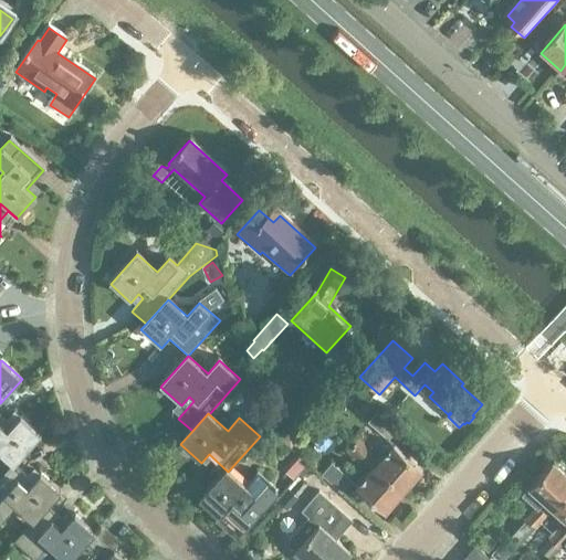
[(13,426),(0,414),(0,453),(16,467),(42,436),(21,418),(13,426)]
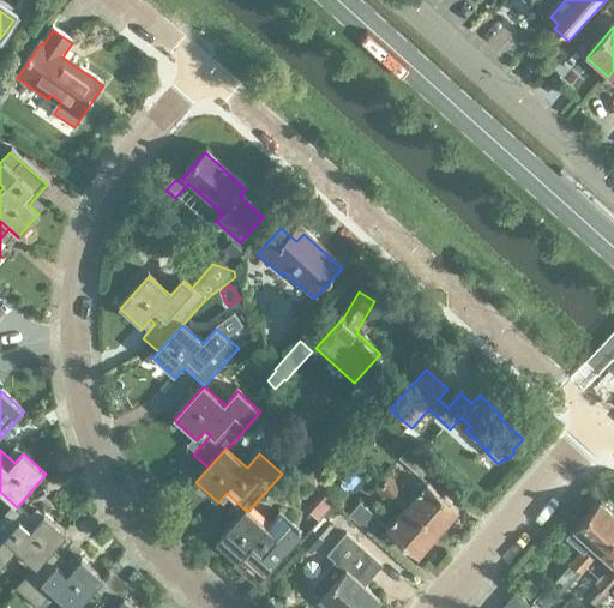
[(422,481),(433,469),(410,450),(399,462),(422,481)]
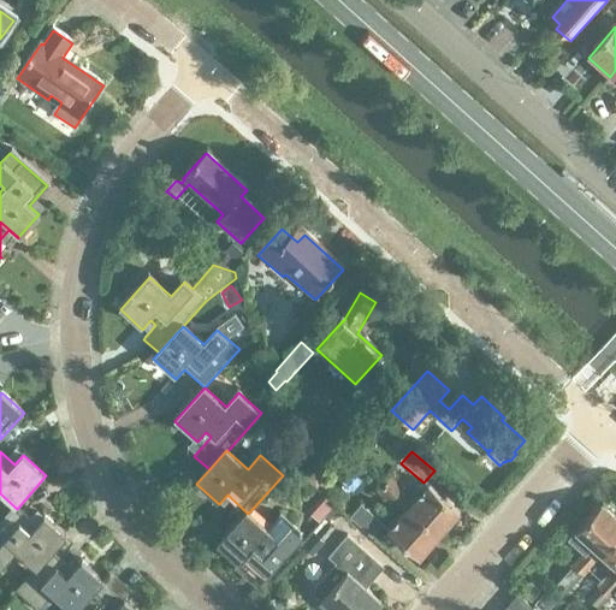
[(396,499),(402,492),(390,480),(383,489),(396,499)]
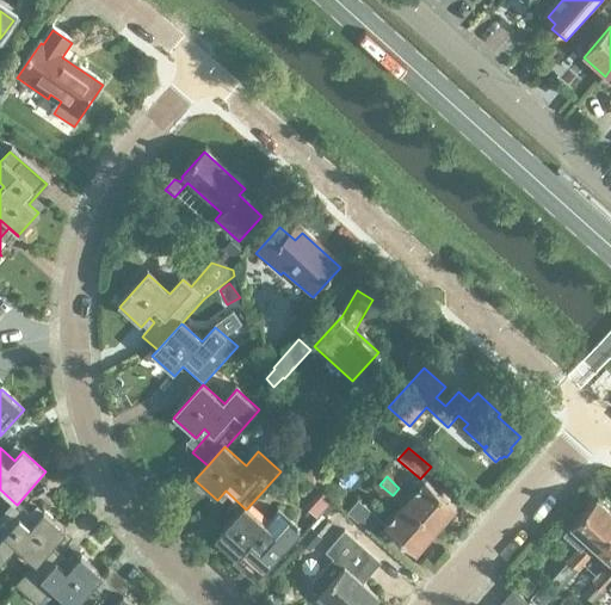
[(425,483),(405,506),(436,533),(456,510),(425,483)]
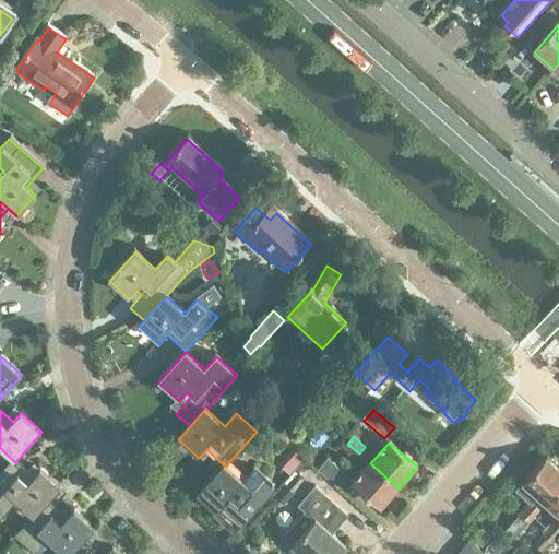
[(359,454),(347,444),(341,451),(353,461),(359,454)]
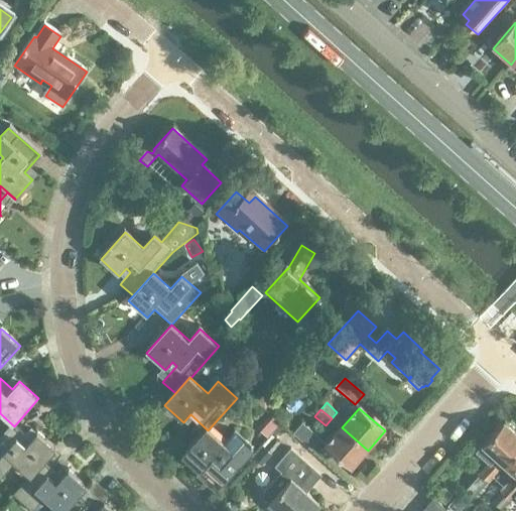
[(515,450),(515,433),(505,423),(483,448),(503,466),(515,450)]
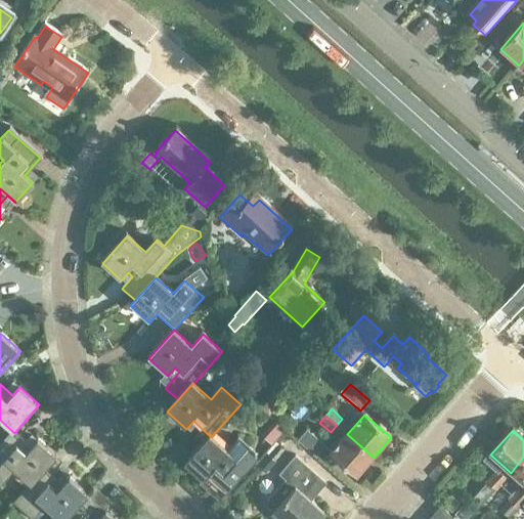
[(32,448),(14,433),(0,448),(0,483),(0,484),(11,471),(29,486),(13,505),(14,507),(46,471),(45,470),(57,457),(39,440),(32,448)]
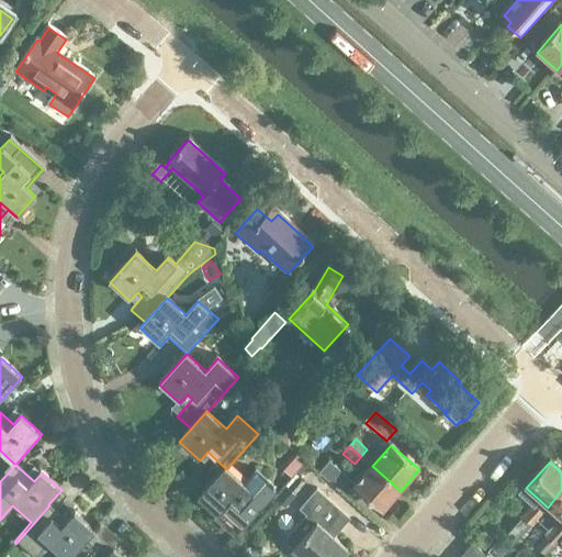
[(339,494),(350,482),(330,465),(319,477),(339,494)]
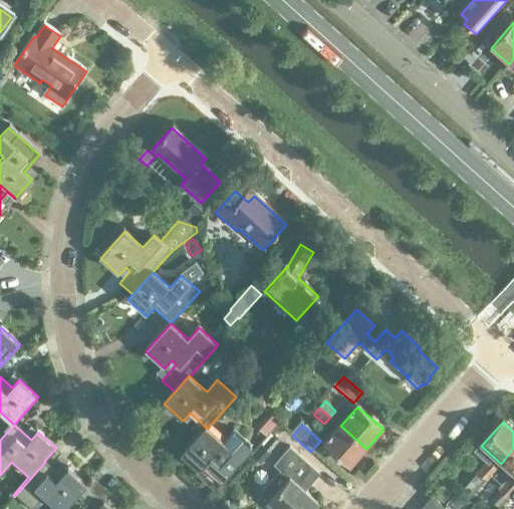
[(349,468),(366,449),(340,426),(324,446),(349,468)]
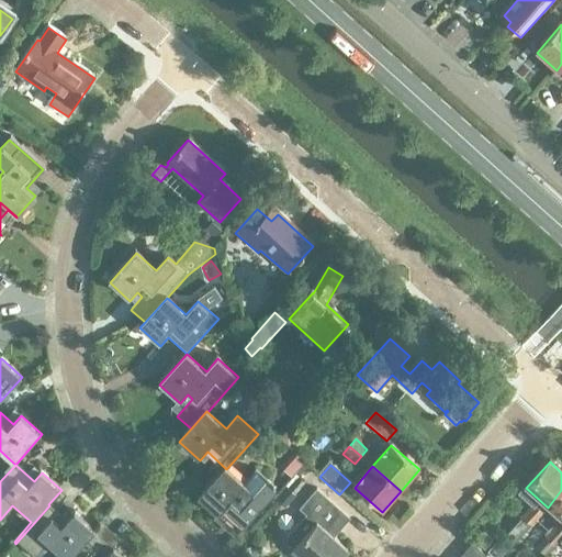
[(245,486),(226,469),(225,468),(198,499),(217,516),(213,522),(233,539),(245,526),(246,526),(278,491),(256,472),(245,486)]
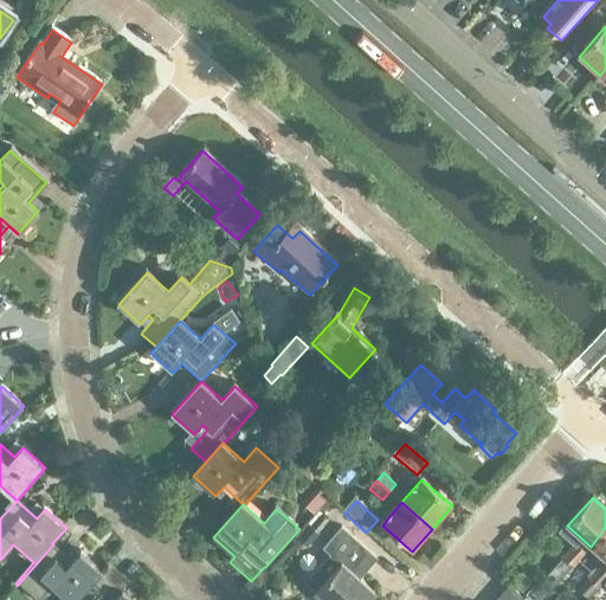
[(331,559),(311,581),(311,586),(327,599),(369,599),(376,593),(354,574),(361,567),(367,572),(376,560),(342,529),(322,552),(331,559)]
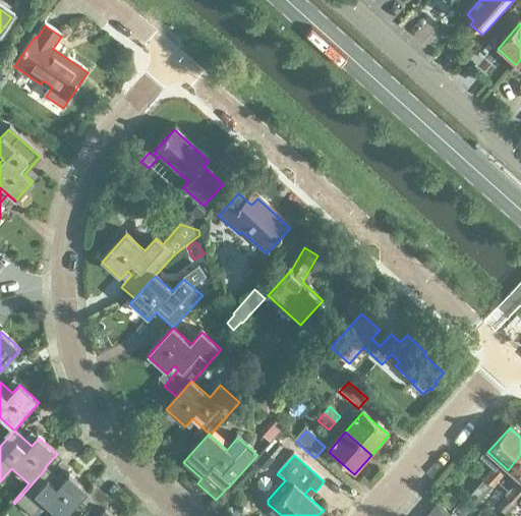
[(520,455),(508,470),(520,481),(520,455)]
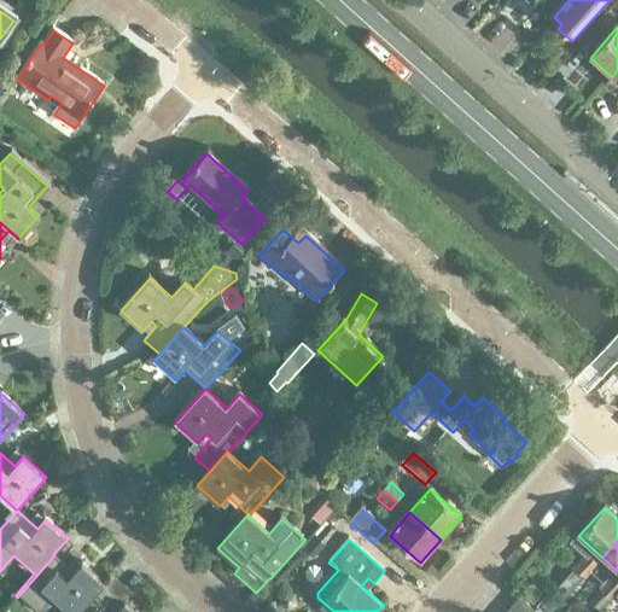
[(75,573),(54,555),(17,598),(31,611),(41,611),(53,598),(68,611),(82,611),(98,594),(97,594),(105,584),(83,565),(75,573)]
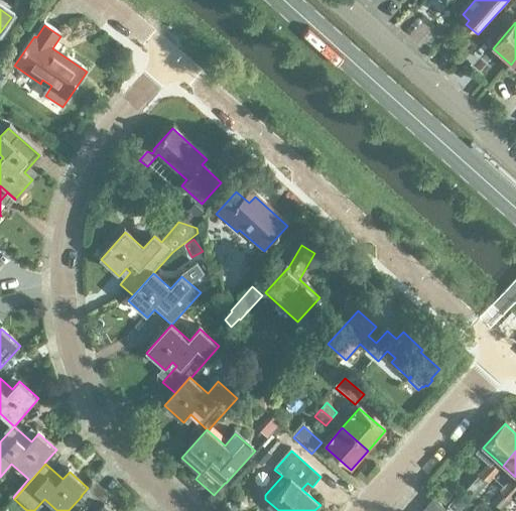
[(488,485),(499,473),(490,465),(479,477),(488,485)]
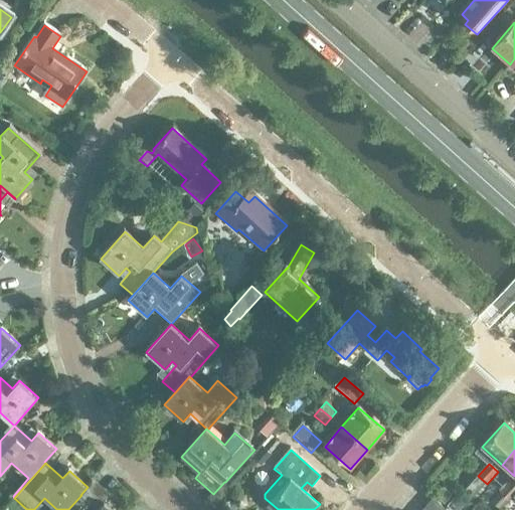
[(508,503),(514,495),(514,487),(510,482),(498,495),(508,503)]
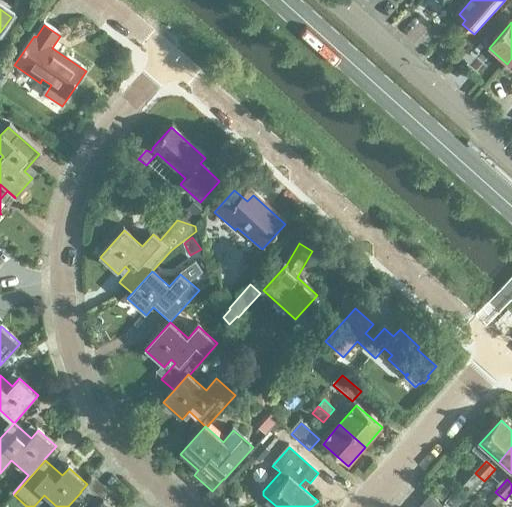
[(96,506),(81,492),(68,506),(111,506),(104,500),(100,506),(96,506)]
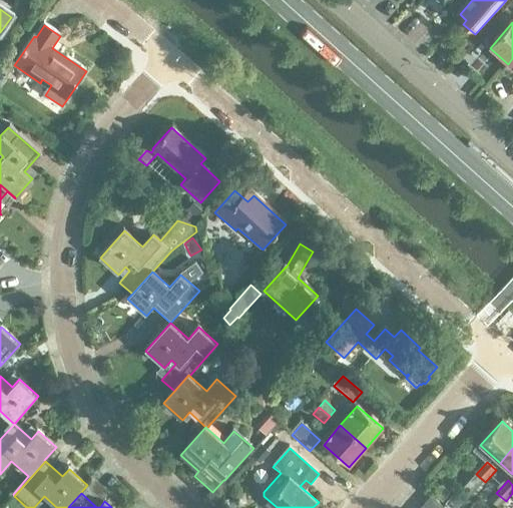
[(443,507),(433,498),(425,507),(443,507)]
